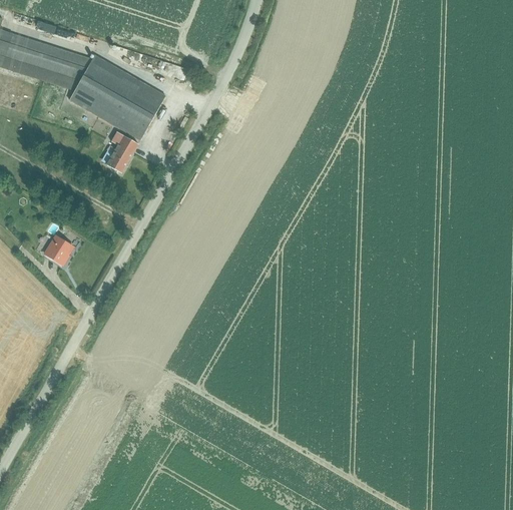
[(166,93),(95,52),(93,55),(0,28),(0,24),(2,16),(0,15),(0,65),(74,88),(70,96),(141,137),(166,93)]
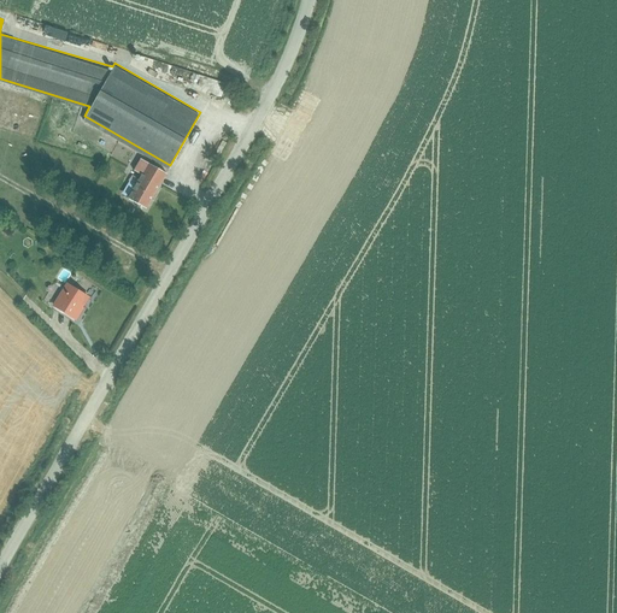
[(148,201),(159,182),(168,169),(141,154),(135,165),(142,169),(130,190),(148,201)]
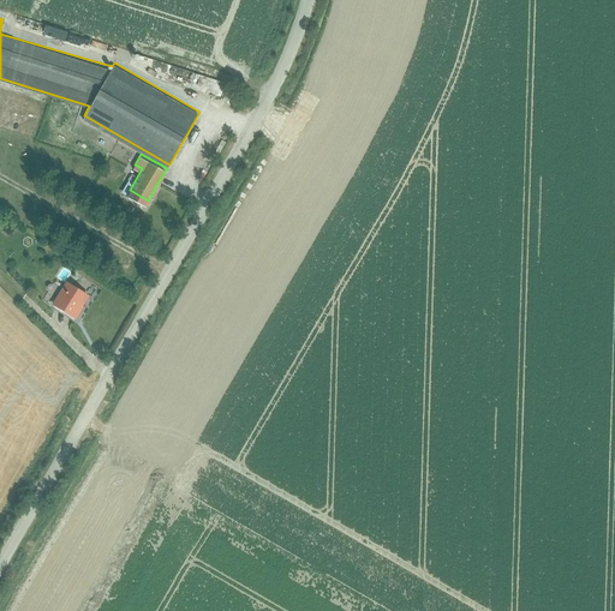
[(203,165),(209,157),(204,154),(198,161),(203,165)]
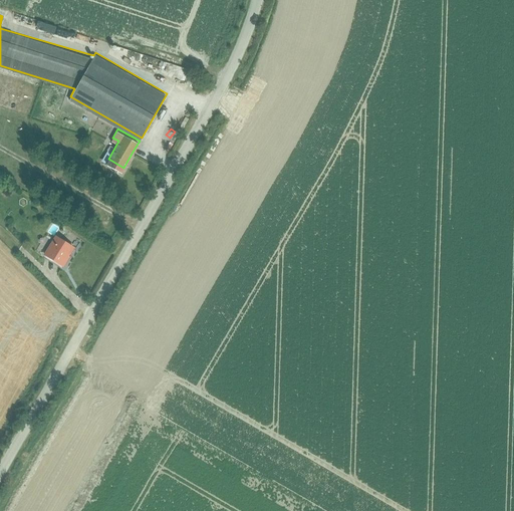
[(68,224),(64,228),(70,234),(74,230),(68,224)]
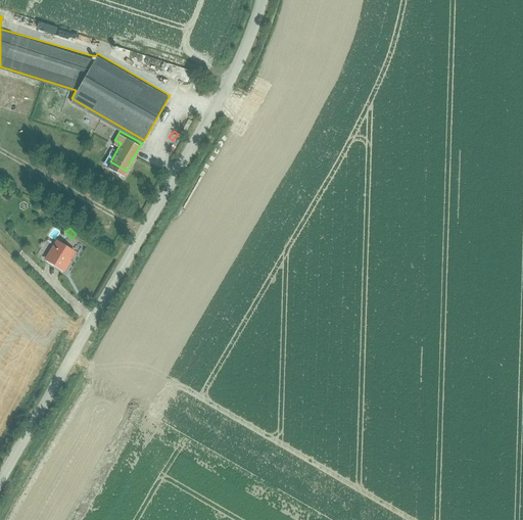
[(75,249),(57,238),(46,255),(64,267),(75,249)]
